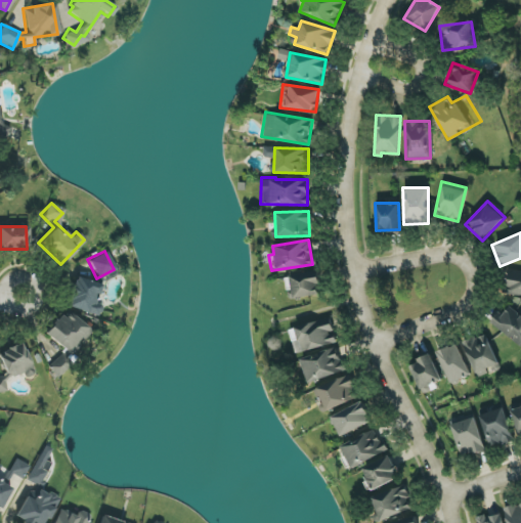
[(520,296),(520,270),(506,268),(502,294),(520,296)]
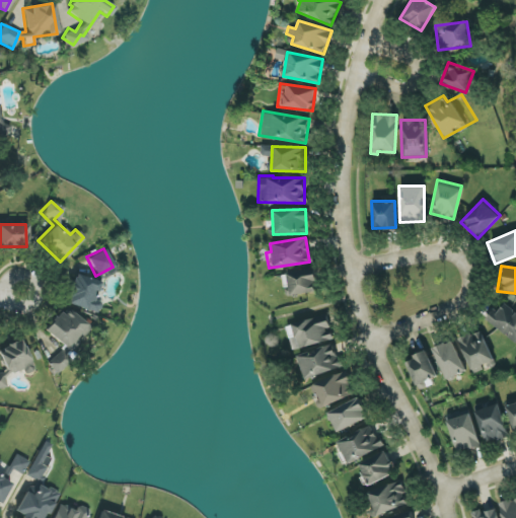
[(317,290),(312,268),(280,275),(283,287),(287,287),(289,296),(317,290)]
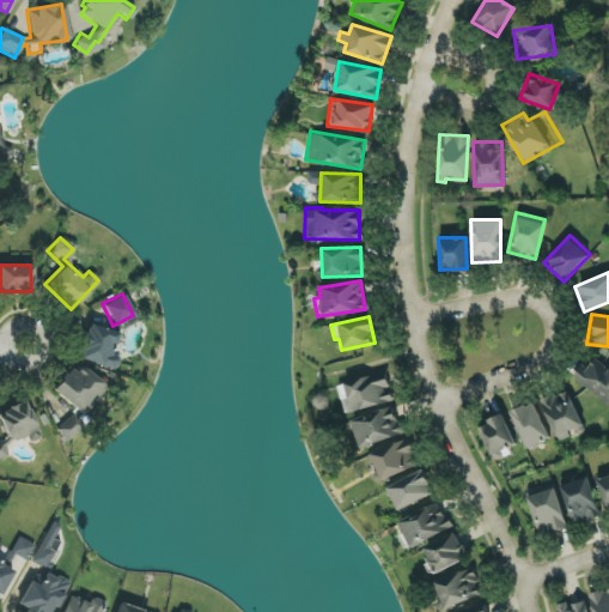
[(74,356),(113,371),(120,353),(110,350),(116,333),(87,322),(74,356)]
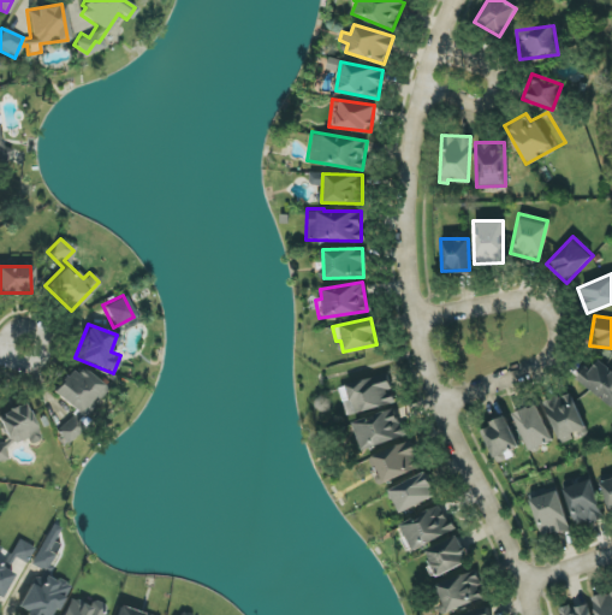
[(572,377),(611,409),(611,355),(605,350),(593,365),(588,359),(572,377)]
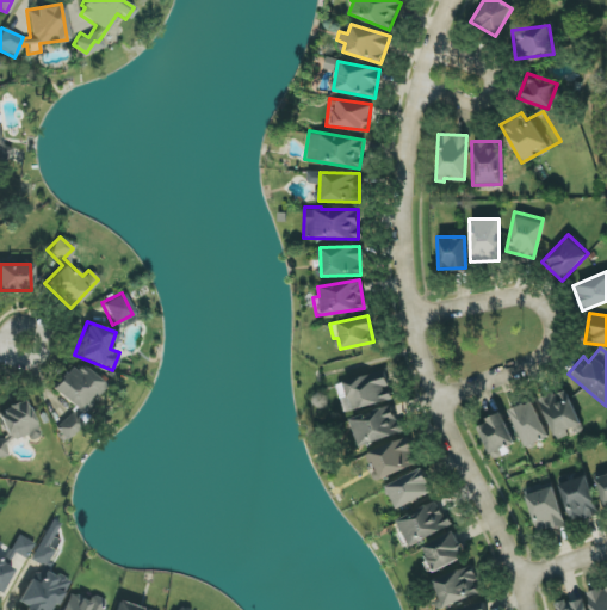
[(50,389),(72,406),(54,430),(64,438),(105,386),(73,361),(50,389)]
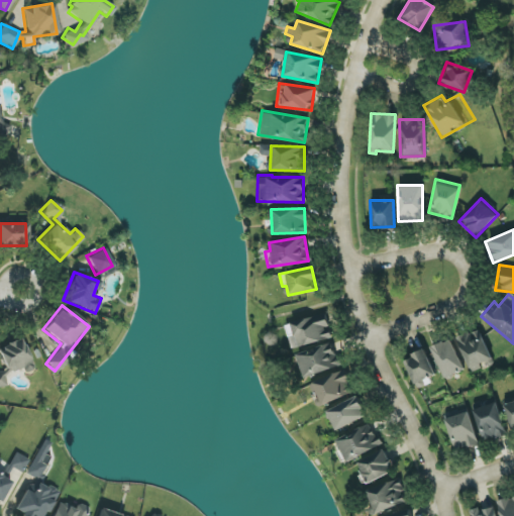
[(330,336),(323,313),(283,325),(290,348),(330,336)]
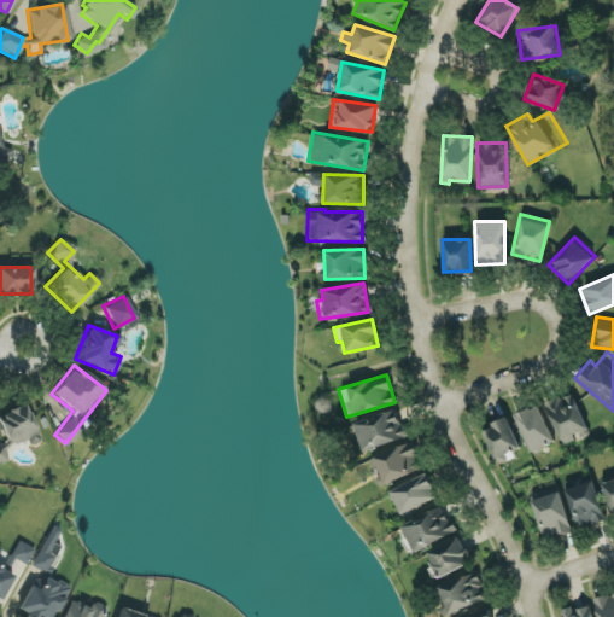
[(561,444),(588,434),(569,391),(543,402),(561,444)]
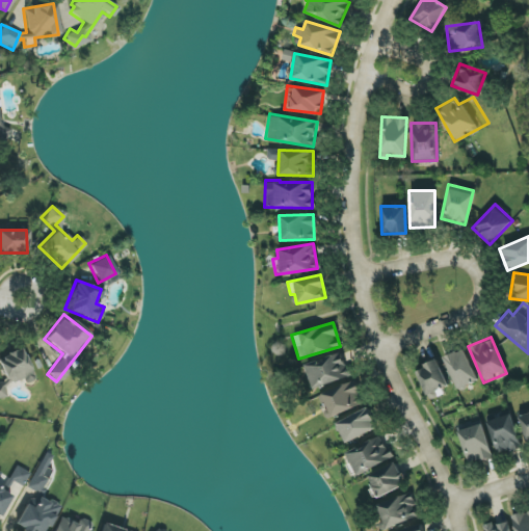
[(24,382),(33,378),(21,348),(0,355),(0,366),(7,383),(22,378),(24,382)]
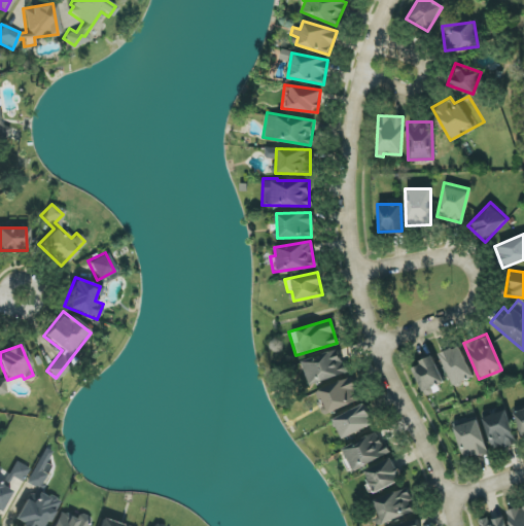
[(472,376),(458,345),(438,353),(451,385),(472,376)]
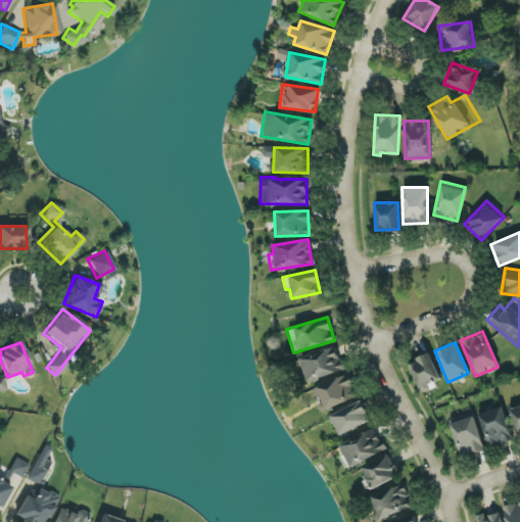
[(305,381),(342,370),(334,346),(298,358),(305,381)]
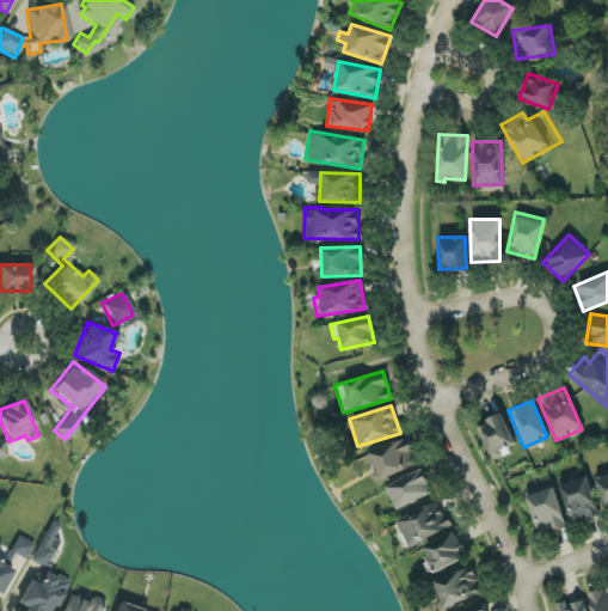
[(515,446),(501,414),(476,426),(490,457),(515,446)]
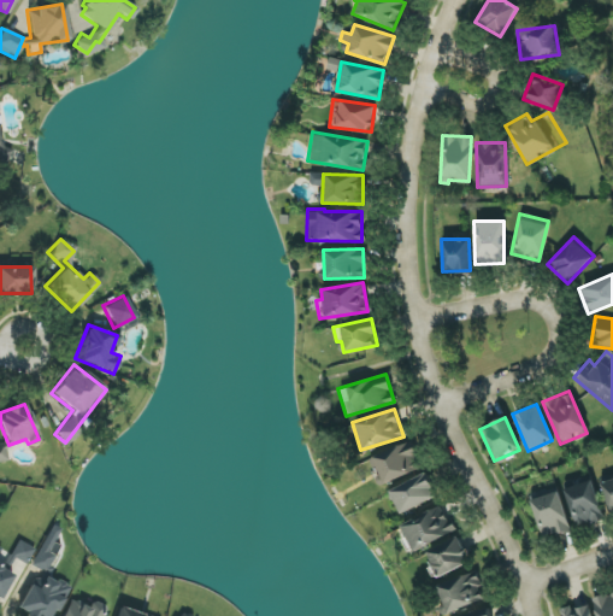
[(419,467),(408,440),(366,458),(377,485),(419,467)]
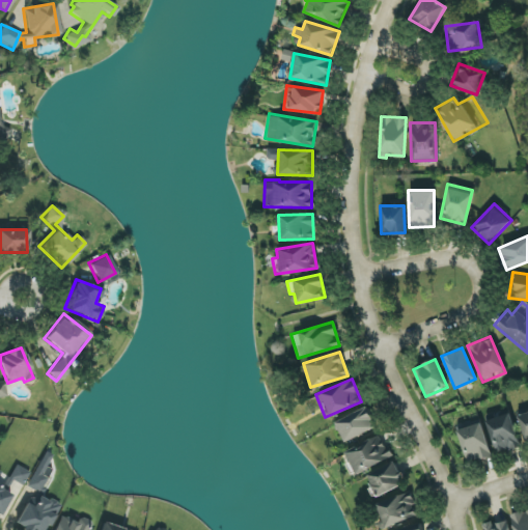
[(374,429),(367,408),(334,418),(341,440),(374,429)]
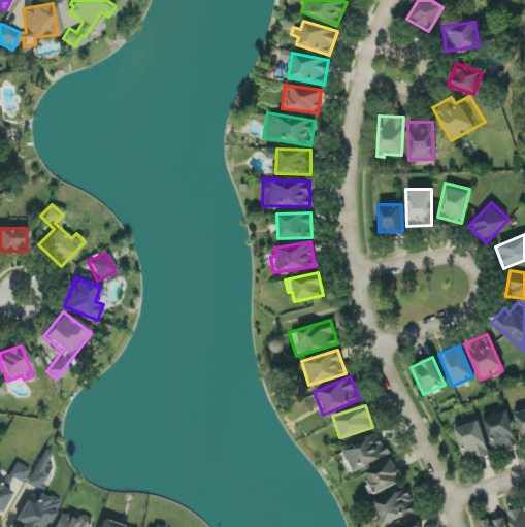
[(524,439),(524,408),(513,413),(522,440),(524,439)]
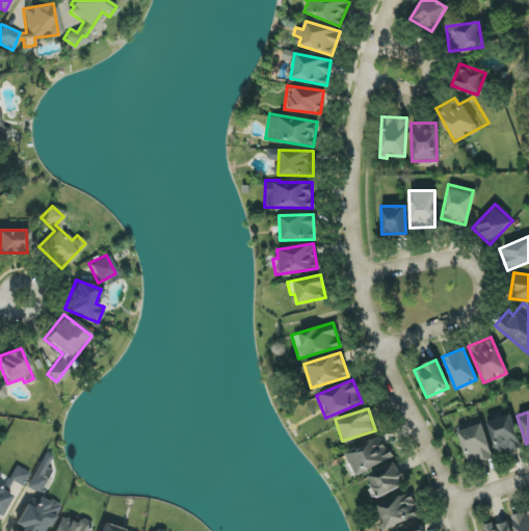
[(498,456),(523,446),(509,413),(484,422),(498,456)]
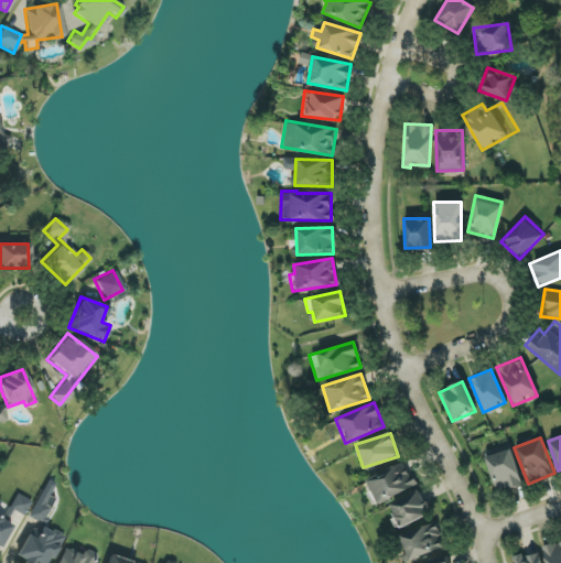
[(522,485),(509,448),(484,457),(496,494),(522,485)]
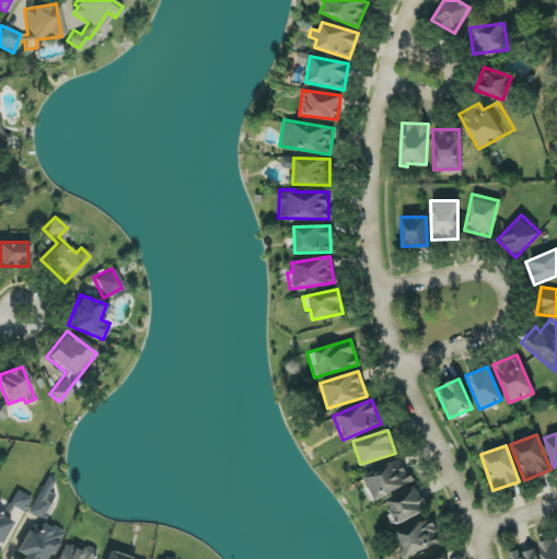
[(409,485),(401,459),(362,474),(372,499),(409,485)]
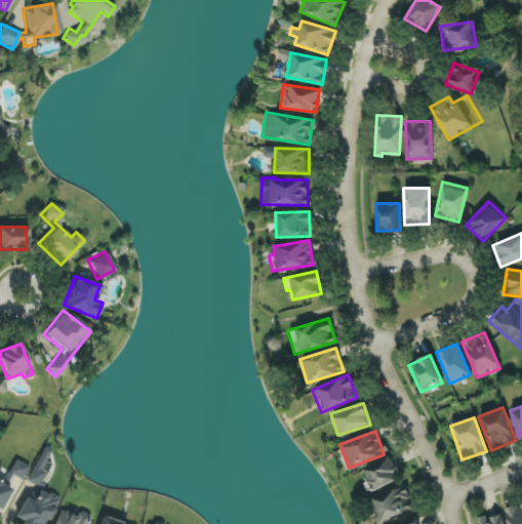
[(50,449),(38,445),(26,482),(39,486),(50,449)]
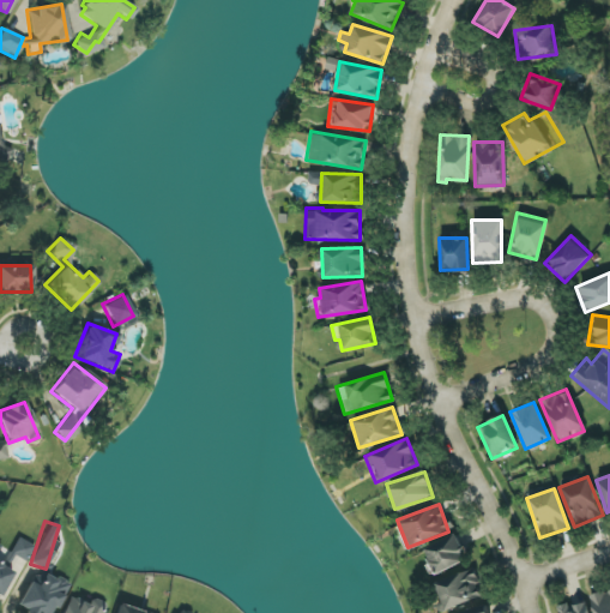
[(454,551),(460,547),(453,534),(421,548),(433,575),(460,562),(454,551)]
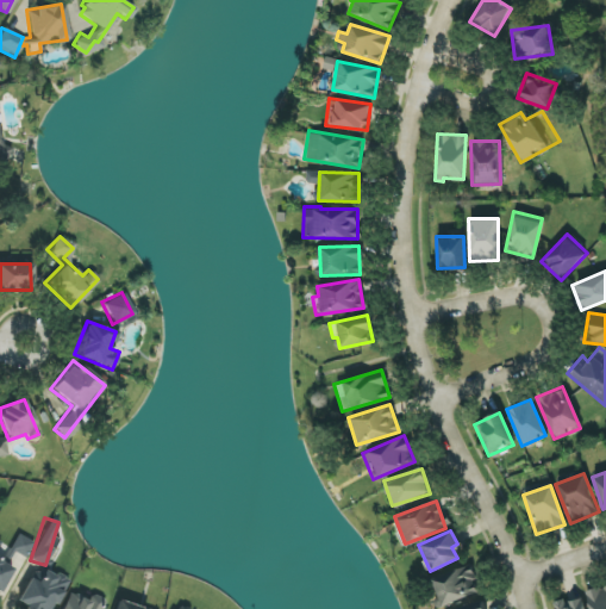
[(31,541),(16,533),(7,548),(23,557),(31,541)]
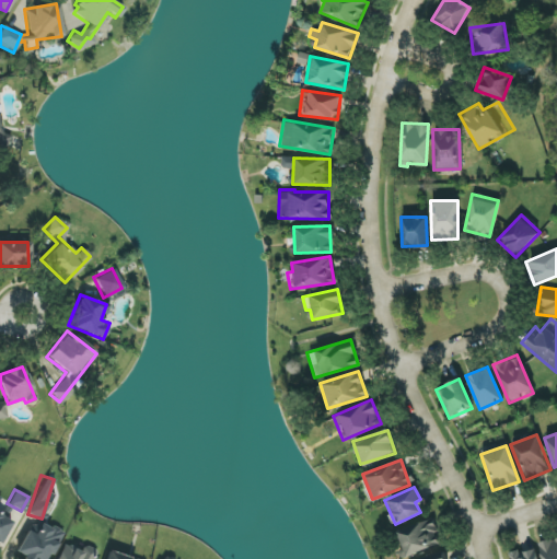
[(0,540),(10,521),(3,517),(10,503),(0,499),(0,540)]
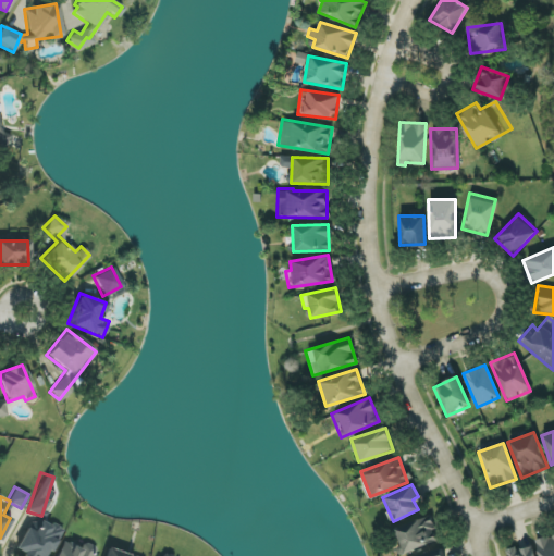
[(13,551),(23,555),(45,555),(60,529),(33,514),(13,551)]
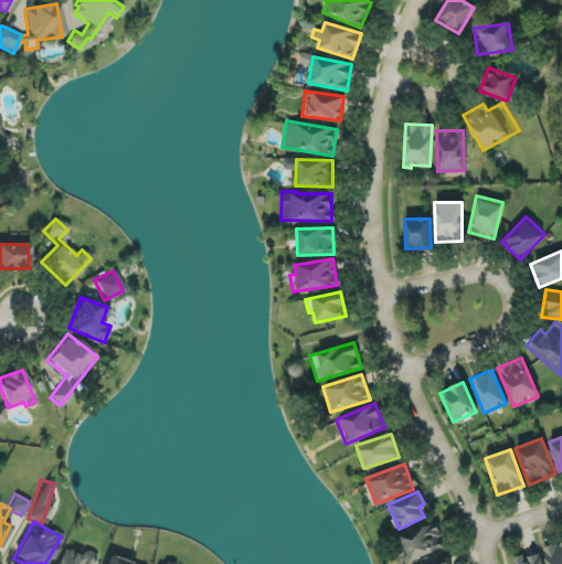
[(399,536),(410,561),(444,546),(433,522),(399,536)]
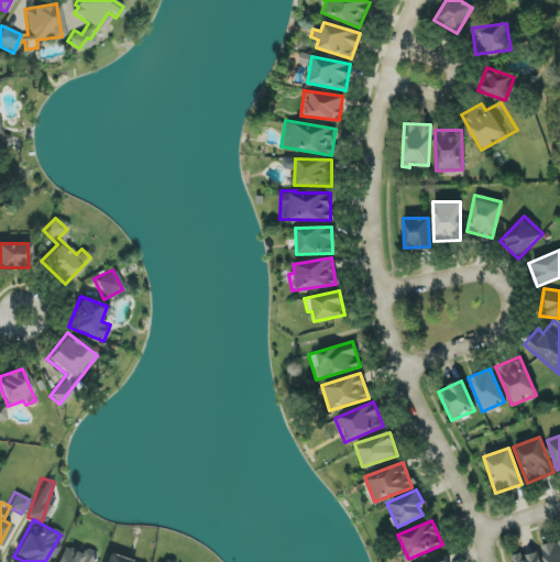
[(512,561),(559,561),(559,539),(538,546),(538,547),(509,554),(512,561)]
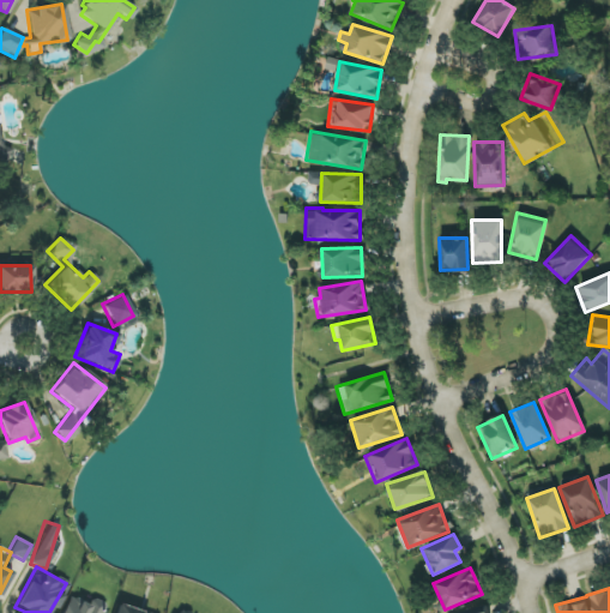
[(58,612),(106,612),(109,606),(89,596),(85,604),(67,595),(58,612)]
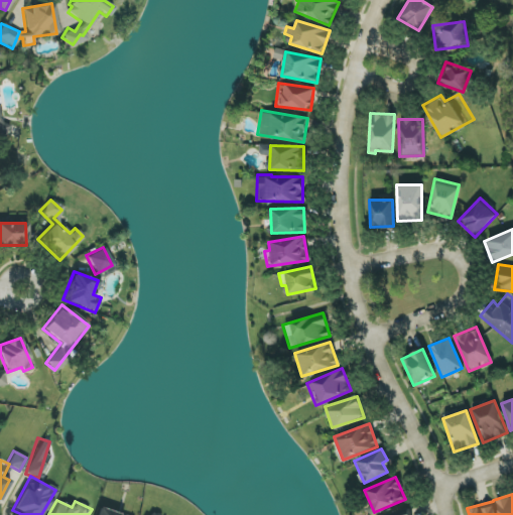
[(122,514),(98,506),(95,514),(122,514)]
